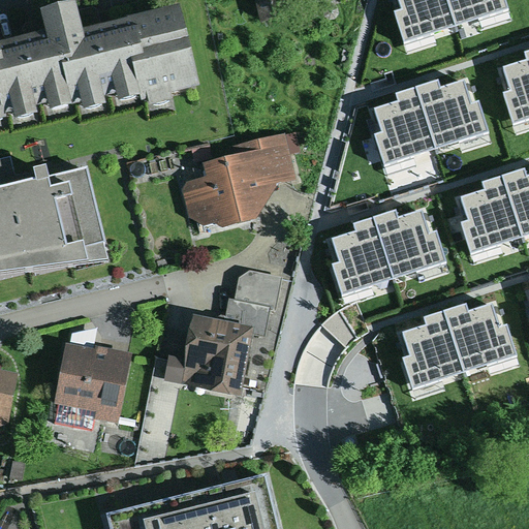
[(283,0),(253,0),(260,30),(289,24),(283,0)]
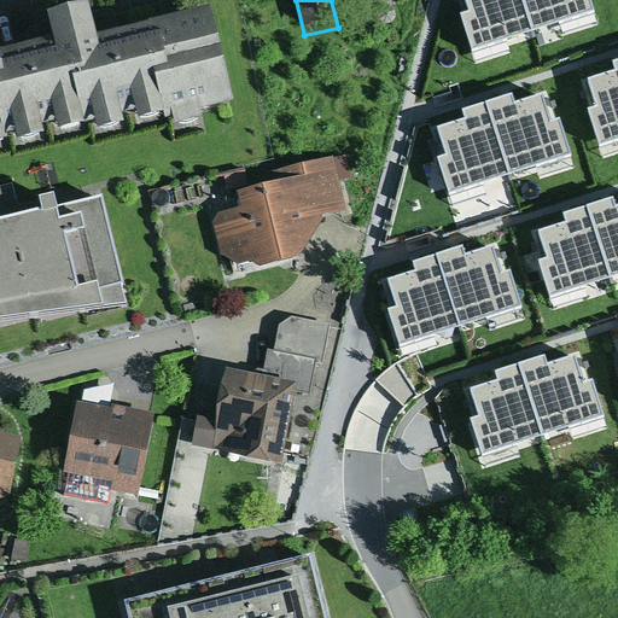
[(530,30),(520,0),(466,0),(481,46),(530,30)]
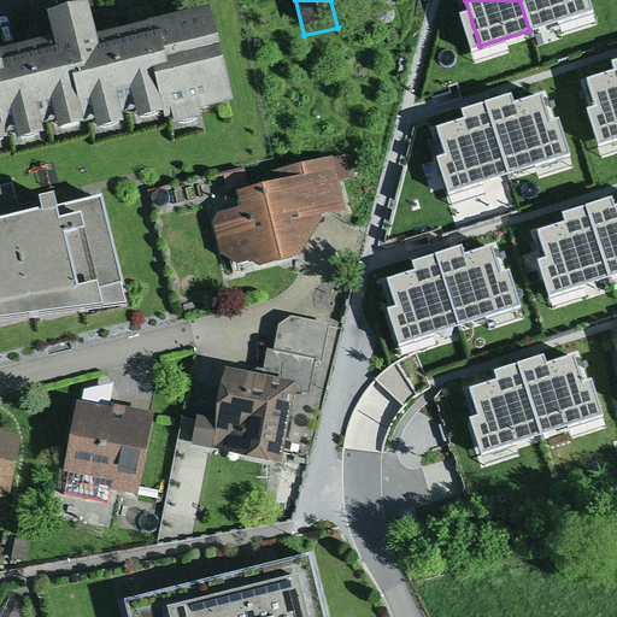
[(576,0),(519,0),(529,30),(582,15),(576,0)]
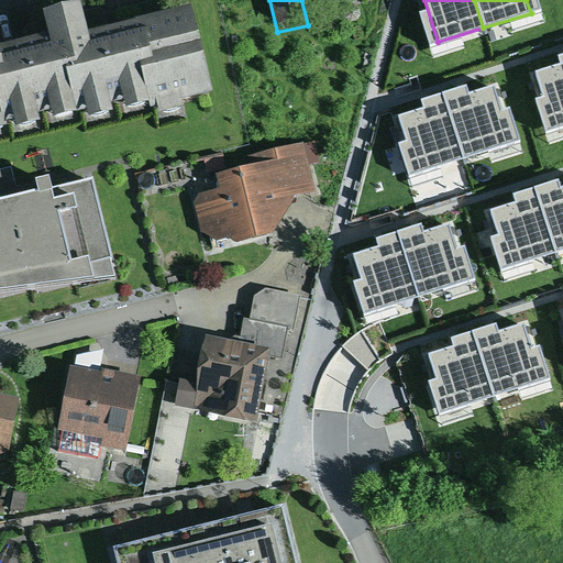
[(0,139),(15,136),(17,143),(43,138),(40,127),(48,124),(52,138),(79,131),(77,124),(86,122),(89,133),(114,127),(112,116),(123,113),(125,125),(158,118),(161,124),(184,119),(181,111),(212,103),(191,19),(88,44),(83,20),(43,29),(48,48),(0,59),(0,139)]
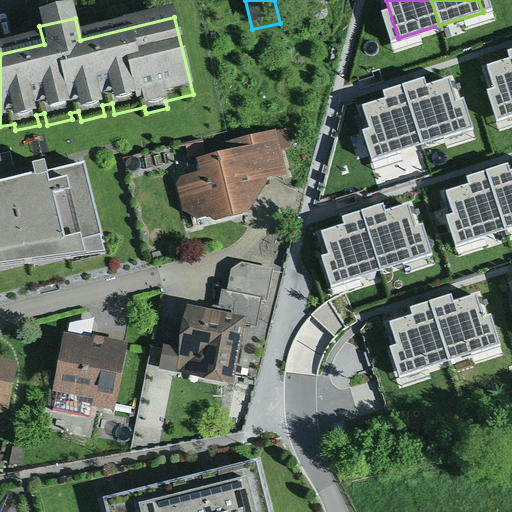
[(511,108),(511,58),(487,66),(500,112),(511,108)]
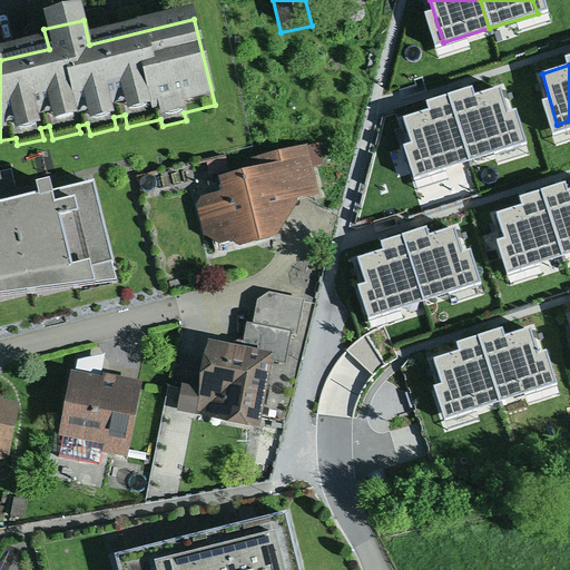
[(497,90),(449,105),(464,155),(512,140),(497,90)]
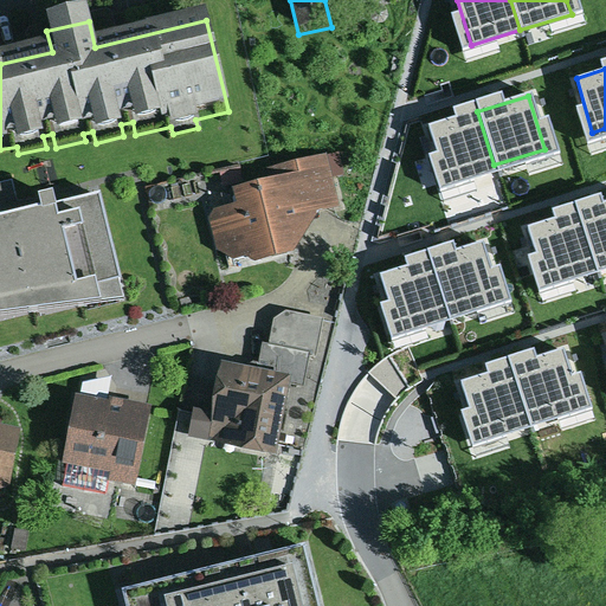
[(494,165),(477,111),(429,126),(445,180),(494,165)]
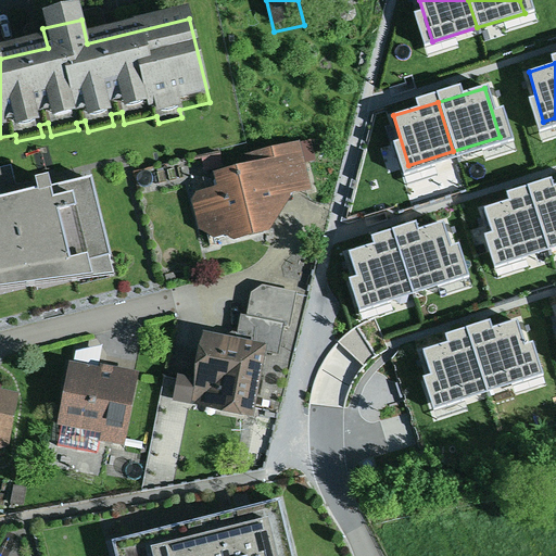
[(198,197),(192,203),(199,232),(214,242),(227,241),(236,247),(268,240),(292,199),(311,192),(300,146),(242,160),(247,173),(215,179),(218,192),(198,197)]
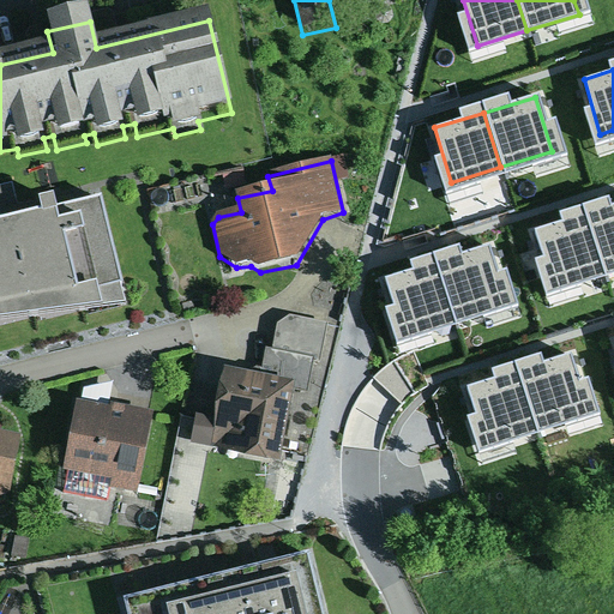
[(0,234),(41,224),(38,210),(17,206),(13,187),(0,190),(0,234)]
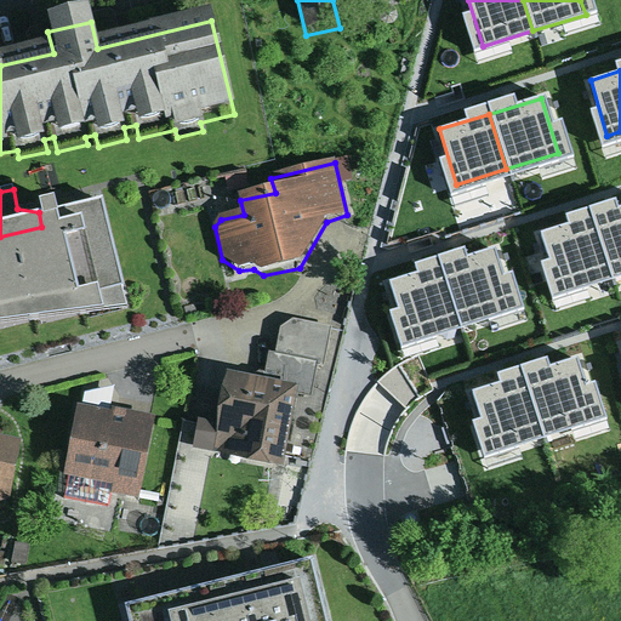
[(41,227),(0,237),(0,336),(103,322),(102,318),(129,315),(104,209),(57,220),(55,210),(39,212),(41,227)]
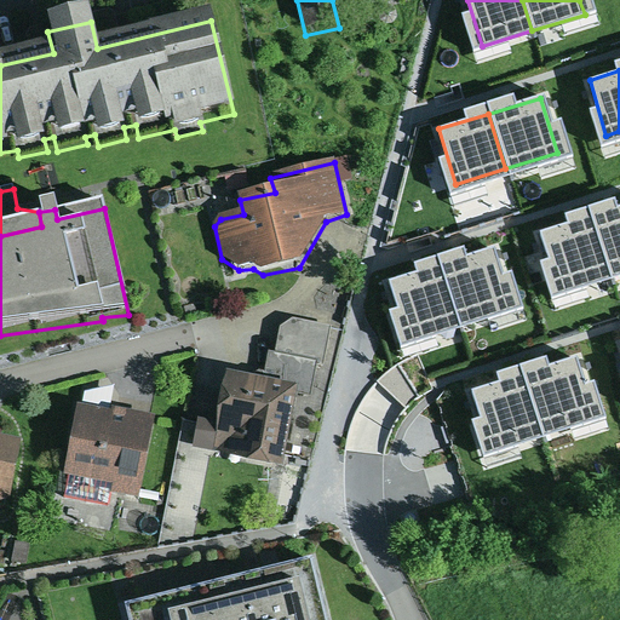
[(619,213),(592,223),(609,277),(619,274),(619,213)]
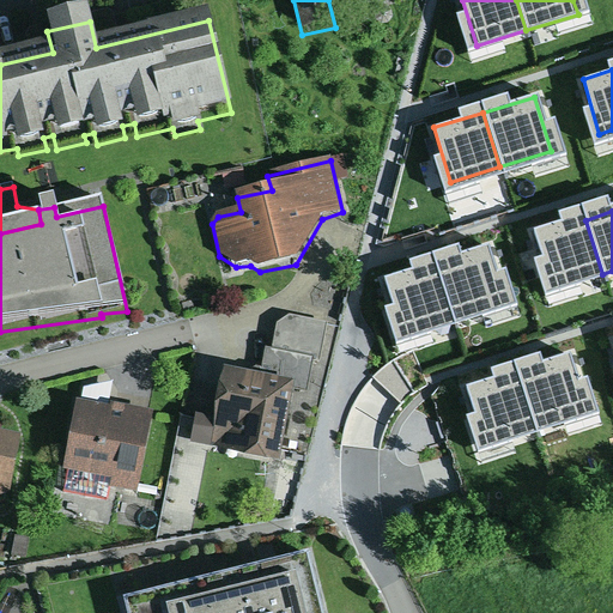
[(602,274),(586,220),(536,235),(553,290),(602,274)]
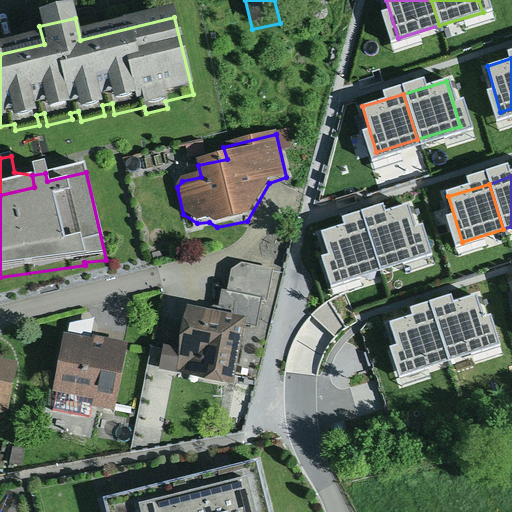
[(407,207),(364,221),(378,266),(421,252),(407,207)]
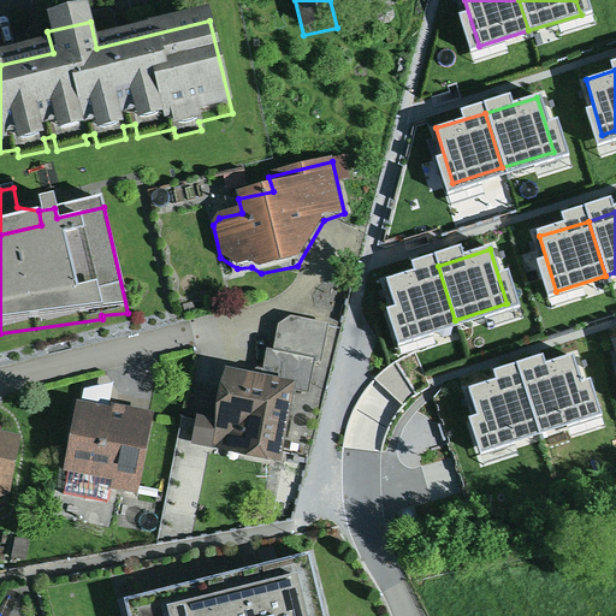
[(455,320),(438,266),(389,280),(406,335),(455,320)]
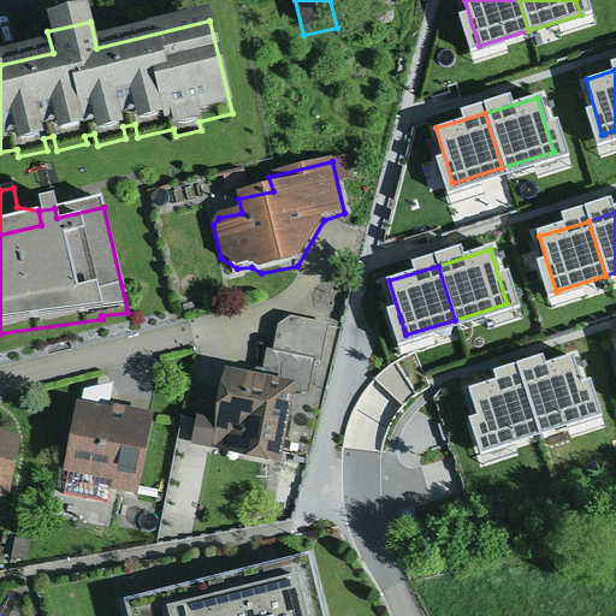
[(267,348),(264,371),(296,375),(294,389),(309,391),(314,361),(323,362),(329,327),(291,320),(277,329),(273,349),(267,348)]
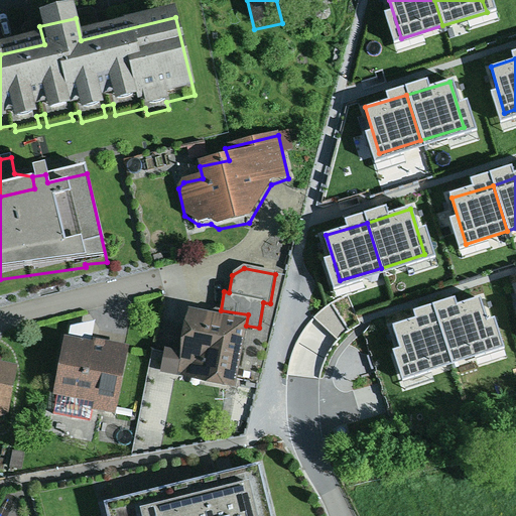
[(221,310),(188,304),(180,350),(164,348),(160,371),(236,384),(246,326),(248,314),(221,310)]
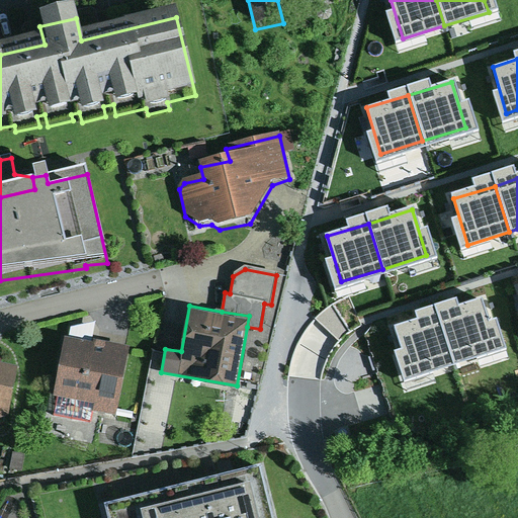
[(93,341),(66,335),(54,393),(95,402),(93,411),(115,415),(130,345),(93,337),(93,341)]
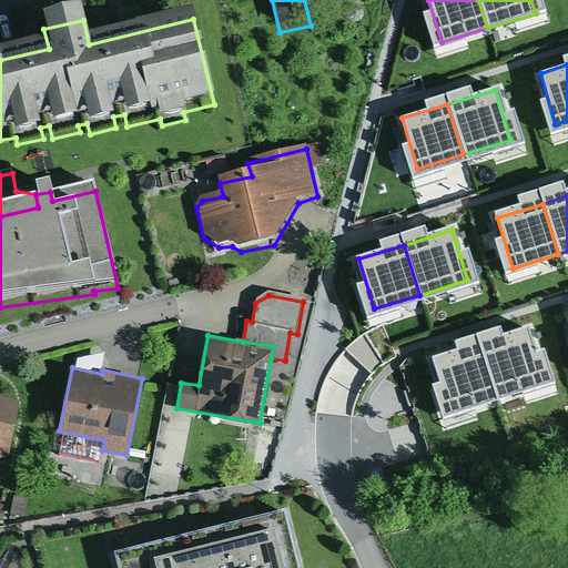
[(0,455),(10,453),(22,398),(0,394),(0,455)]
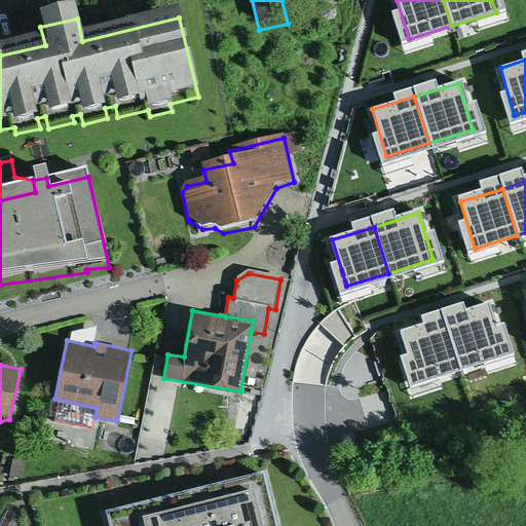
[(27,459),(0,453),(0,485),(7,485),(9,476),(22,478),(25,466),(27,459)]
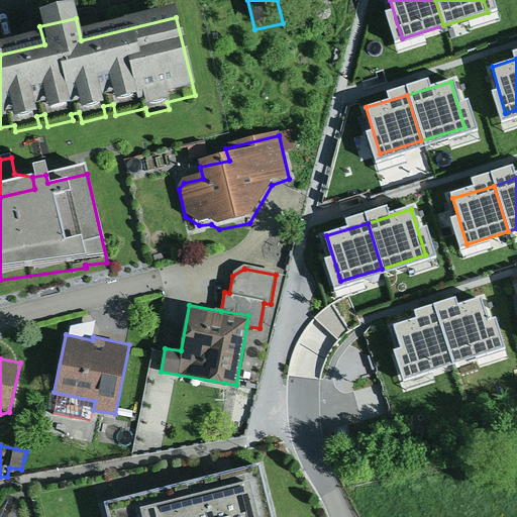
[(274,516),(261,462),(108,501),(111,516),(274,516)]
